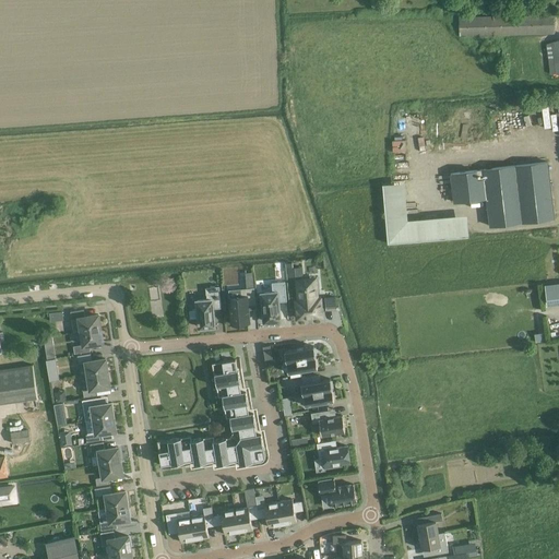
[(459,36),(555,34),(554,13),(459,16),(459,36)]
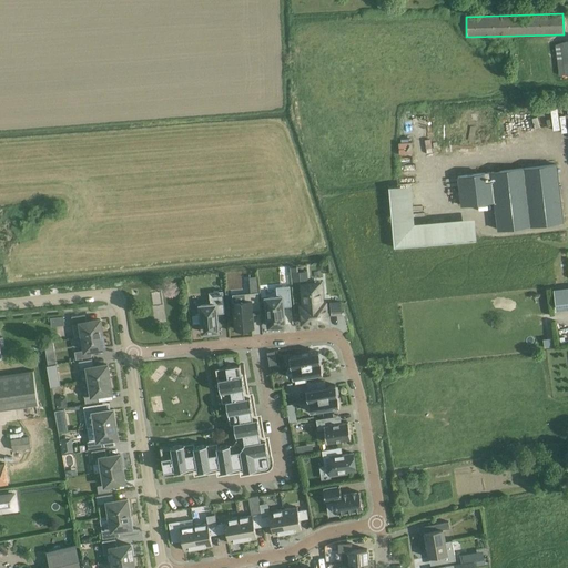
[(567,40),(555,44),(558,75),(567,73),(567,40)]
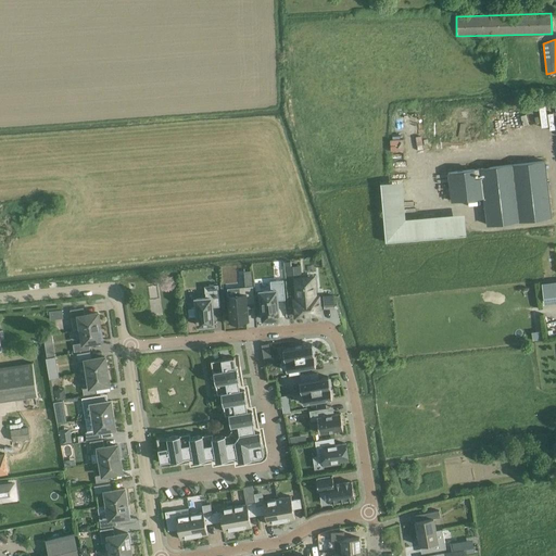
[(542,126),(548,125),(546,104),(540,104),(542,126)]
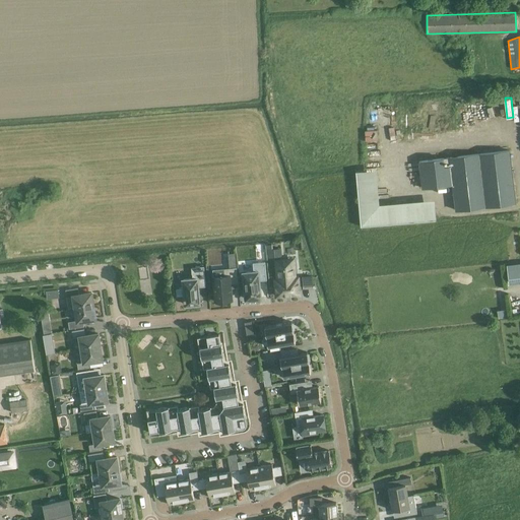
[(365,130),(366,141),(378,140),(378,129),(365,130)]
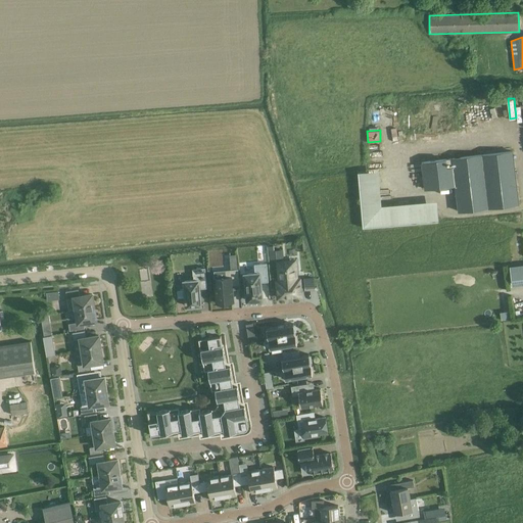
[(519,205),(513,150),(421,161),(424,190),(455,186),(458,212),(519,205)]
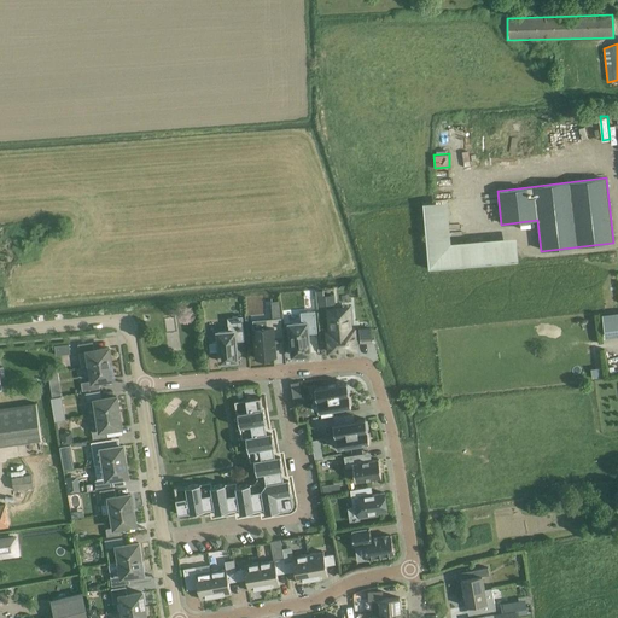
[(450,200),(424,202),(429,267),(519,261),(518,237),(453,242),(450,200)]
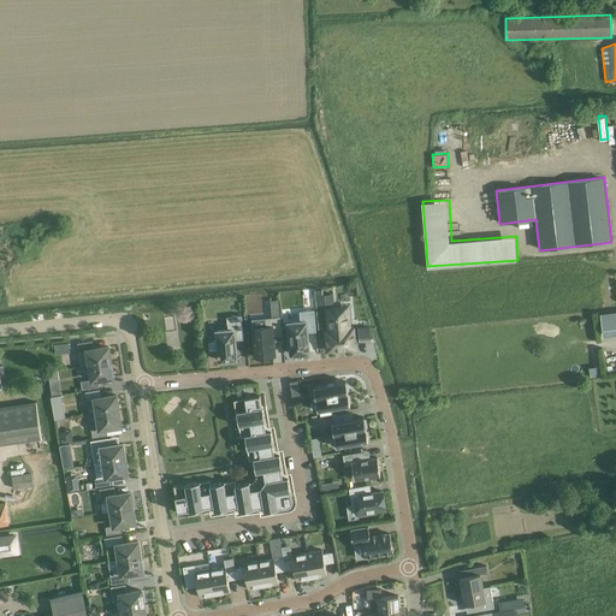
[(318,306),(335,304),(333,295),(317,296),(318,306)]
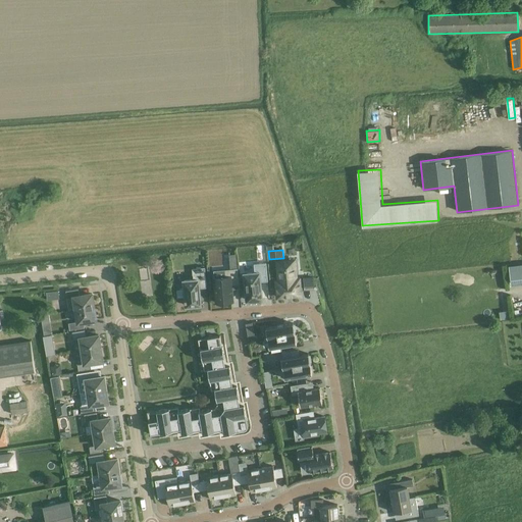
[(296,279),(295,260),(276,262),(278,281),(276,281),(277,298),(300,296),(299,279),(296,279)]
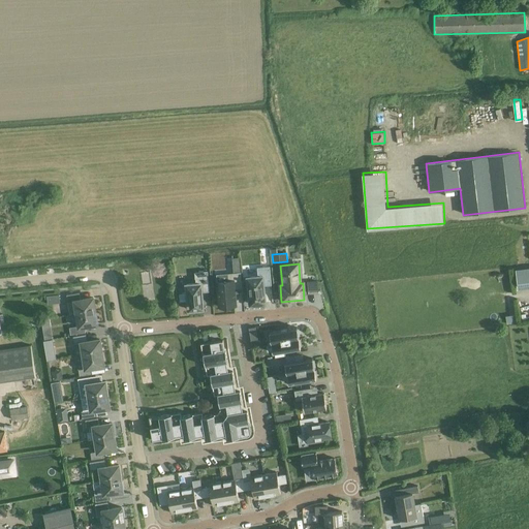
[(518,287),(528,286),(528,266),(517,267),(518,287)]
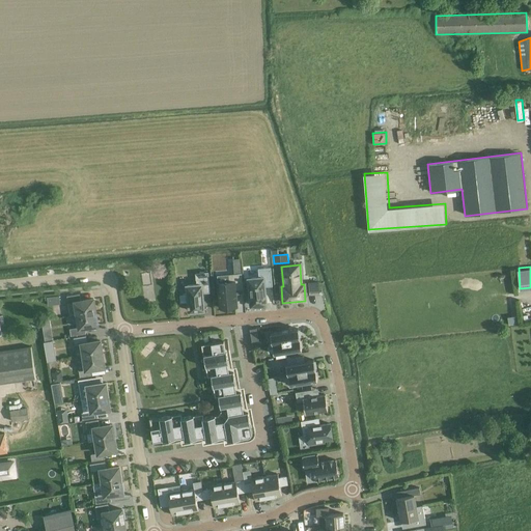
[(251,305),(267,304),(264,287),(273,286),(271,268),(258,269),(259,278),(249,279),(251,305)]
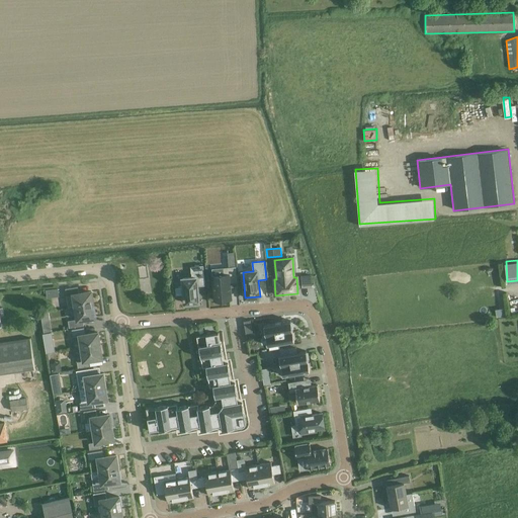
[(185,304),(197,303),(199,303),(197,286),(205,285),(203,265),(191,266),(192,278),(183,279),(185,304)]
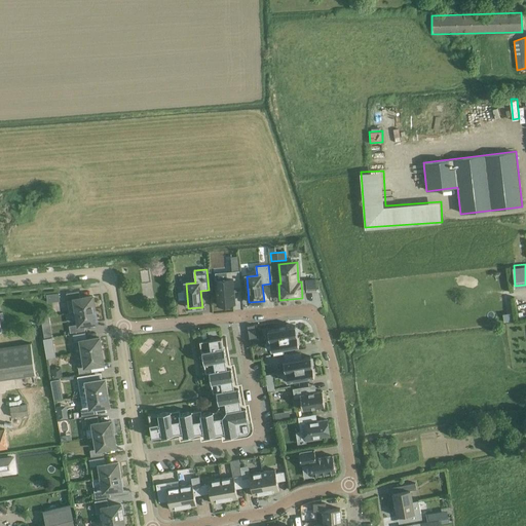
[(233,306),(233,304),(235,304),(233,288),(241,288),(239,271),(226,272),(227,279),(216,280),(218,305),(225,305),(226,306),(233,306)]
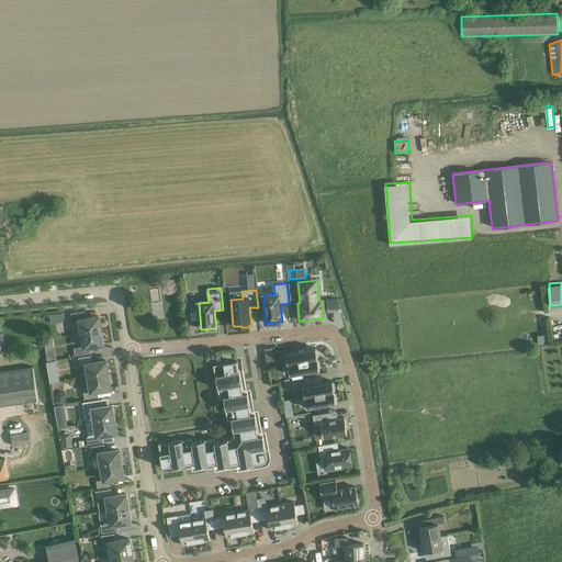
[(82,334),(102,330),(100,316),(86,318),(85,312),(71,314),(75,334),(82,333),(82,334)]
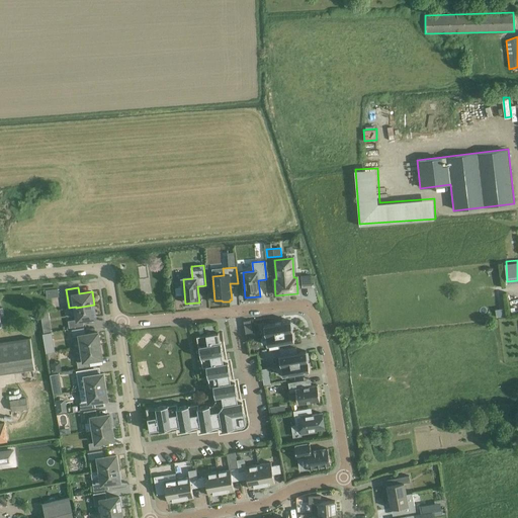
[(94,305),(76,308),(78,320),(69,321),(70,328),(84,326),(83,319),(96,317),(94,305)]
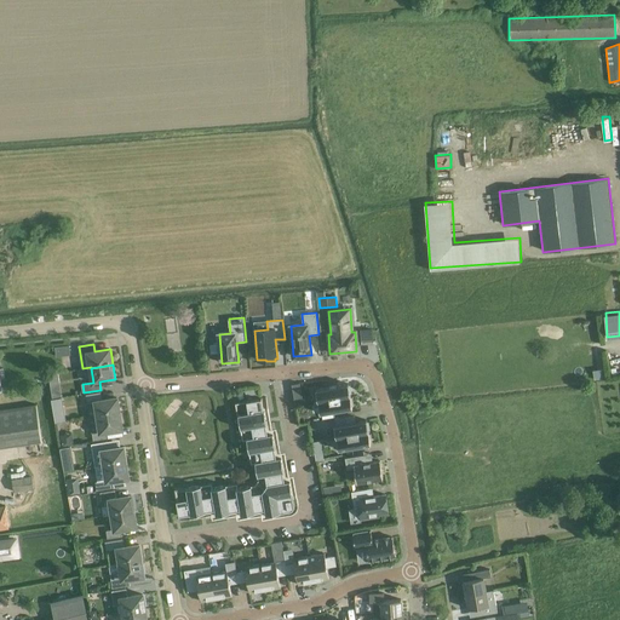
[(57,373),(47,374),(50,384),(58,383),(57,373)]
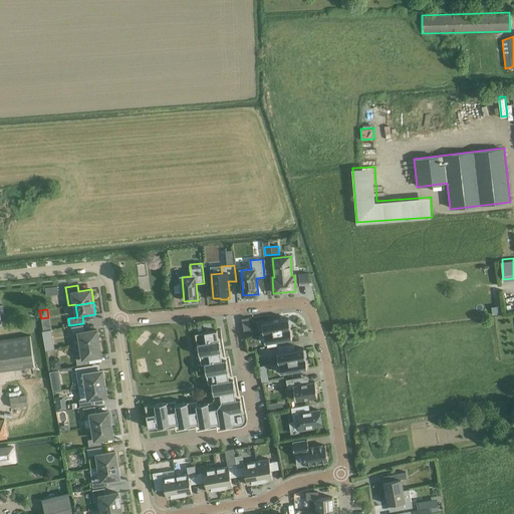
[(245,336),(251,335),(248,317),(242,319),(245,336)]
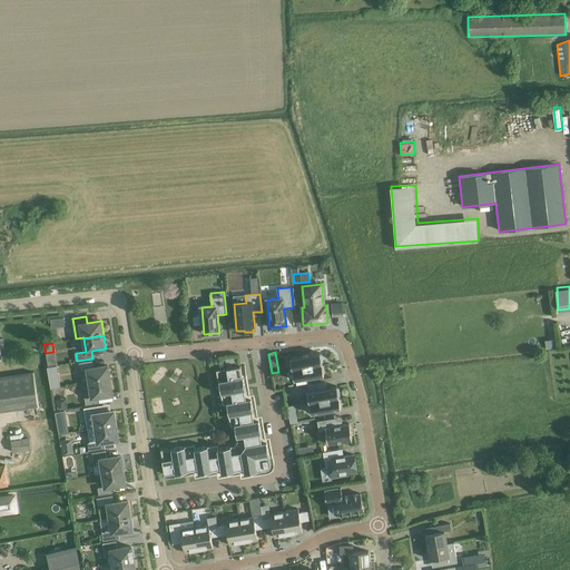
[(292,370),(322,364),(322,362),(323,362),(322,355),(321,355),(320,353),(291,359),(292,370)]
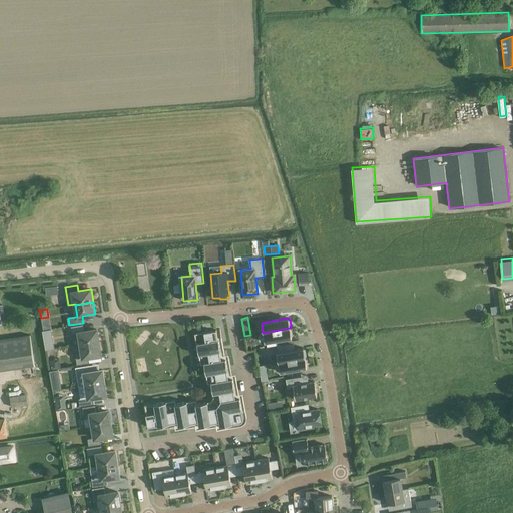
[(74,346),(99,342),(97,330),(84,332),(83,325),(71,327),(74,346)]
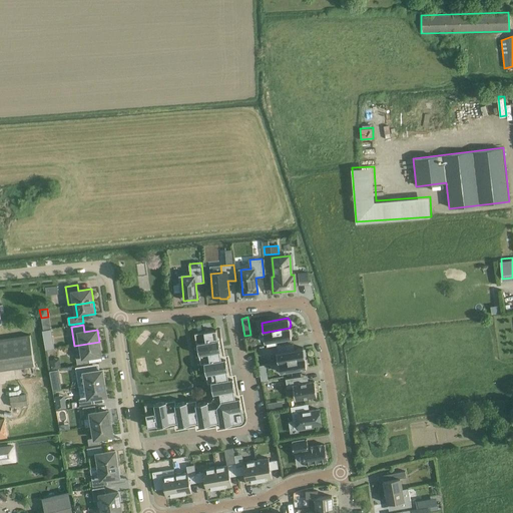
[(290,328),(263,333),(265,343),(292,338),(292,336),(293,336),(292,330),(291,330),(290,328)]
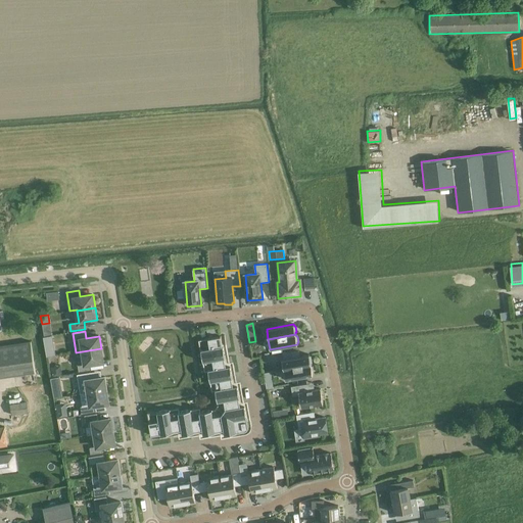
[(226,358),(224,346),(227,346),(226,335),(208,338),(198,340),(200,350),(201,350),(204,371),(208,371),(212,391),(216,390),(219,405),(216,409),(200,412),(200,408),(180,412),(179,408),(158,412),(158,411),(147,413),(149,422),(152,439),(162,437),(162,433),(173,432),(173,431),(181,430),(182,434),(194,432),(194,431),(202,430),(203,434),(216,432),(216,431),(224,430),(224,434),(234,432),(240,431),(240,435),(245,434),(246,434),(248,433),(249,432),(250,431),(250,430),(251,429),(251,428),(251,427),(251,426),(251,425),(251,420),(247,421),(246,416),(245,406),(240,406),(239,397),(240,397),(238,385),(233,386),(232,378),(233,378),(231,366),(227,366),(225,358),(226,358)]
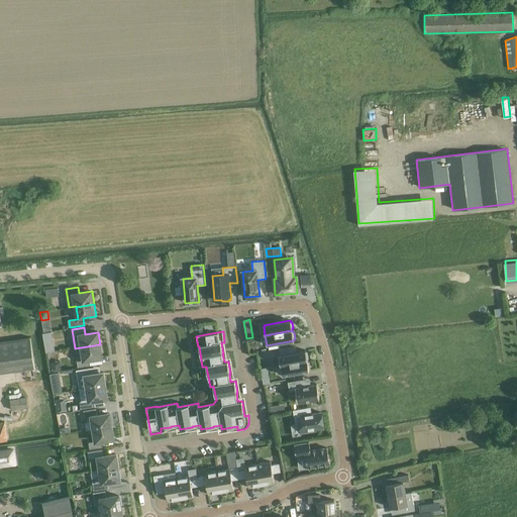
[(52,334),(44,335),(45,342),(53,341),(52,334)]
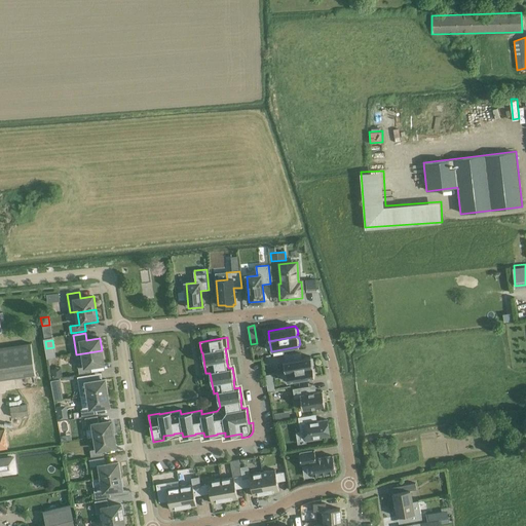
[(0,346),(0,378),(36,375),(33,343),(0,346)]
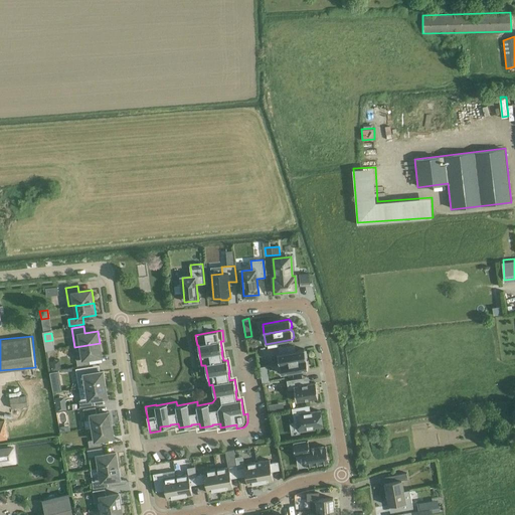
[(100,343),(74,347),(77,366),(90,364),(89,358),(102,356),(100,343)]
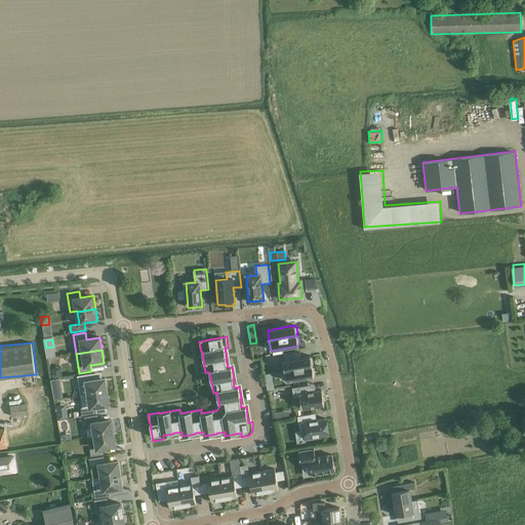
[(285,371),(312,366),(312,364),(313,364),(312,358),(311,358),(311,356),(283,361),(285,371)]
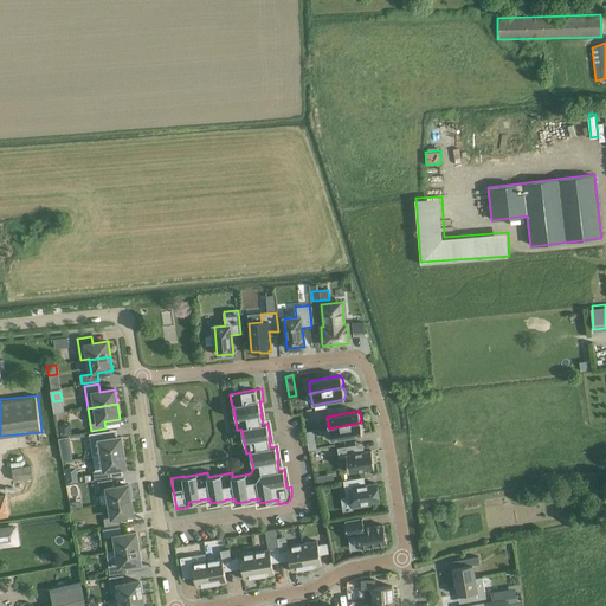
[(360,423),(329,429),(330,440),(362,434),(362,432),(363,432),(362,425),(361,425),(360,423)]
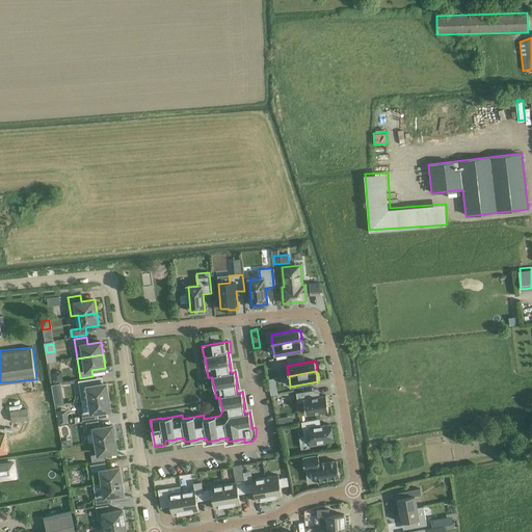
[(81,401),(108,397),(106,383),(94,386),(92,379),(78,381),(81,401)]
